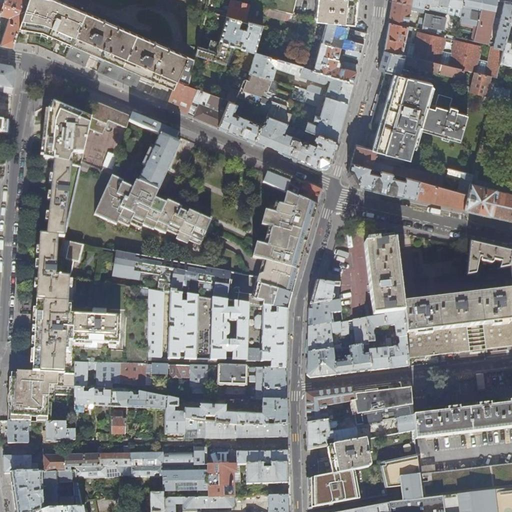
[(13,42),(18,28),(27,0),(0,0),(0,14),(9,17),(0,44),(0,45),(12,47),(13,42)]
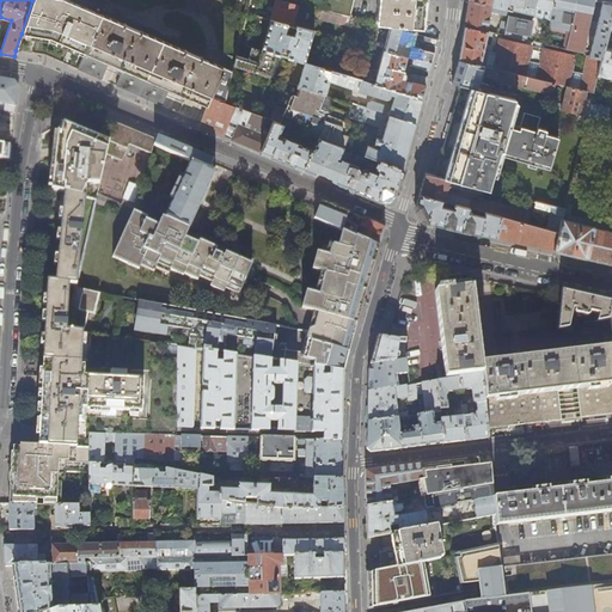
[(83,51),(98,13),(68,0),(32,0),(22,34),(53,38),(72,47),(83,51)]
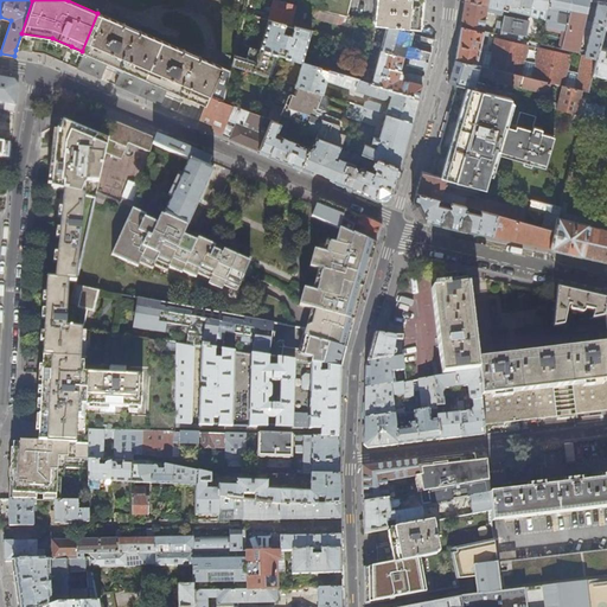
[(269,20),(291,25),(296,5),(278,0),(274,0),(269,20)]
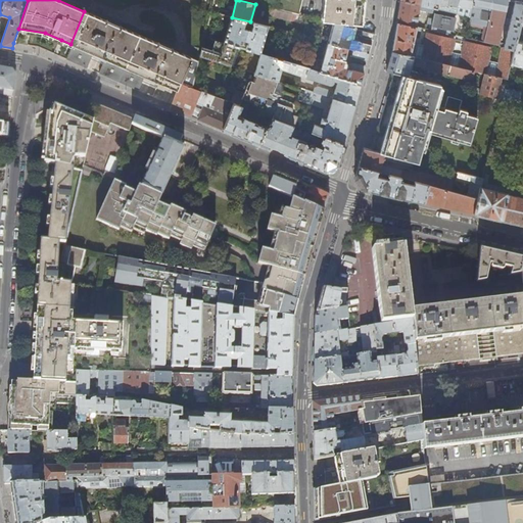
[(239,0),(255,4),(275,9),(291,13),(297,14),(300,0),(239,0)]
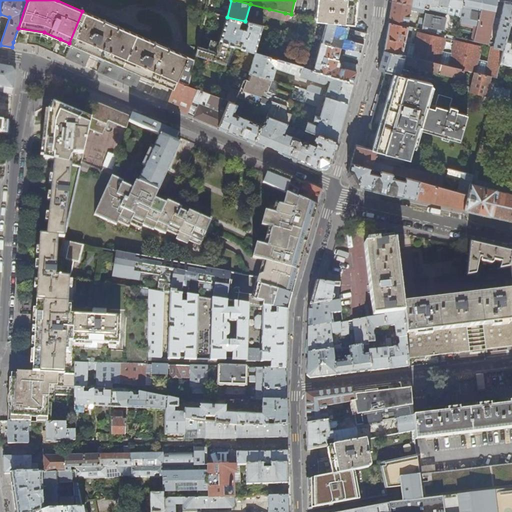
[(316,0),(314,20),(325,23),(345,28),(345,23),(353,24),(355,0),(316,0)]
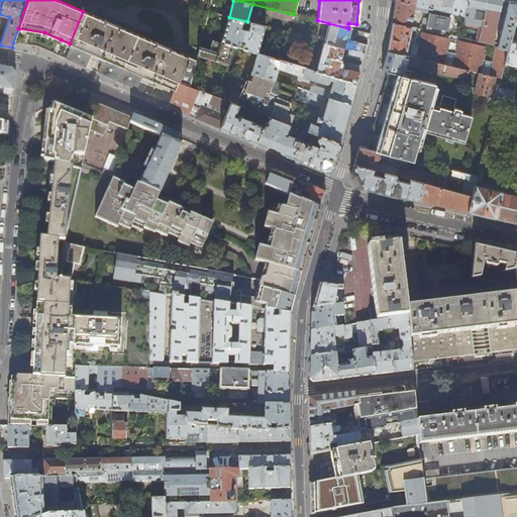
[(395,0),(395,1),(434,10),(434,5),(435,0),(395,0)]
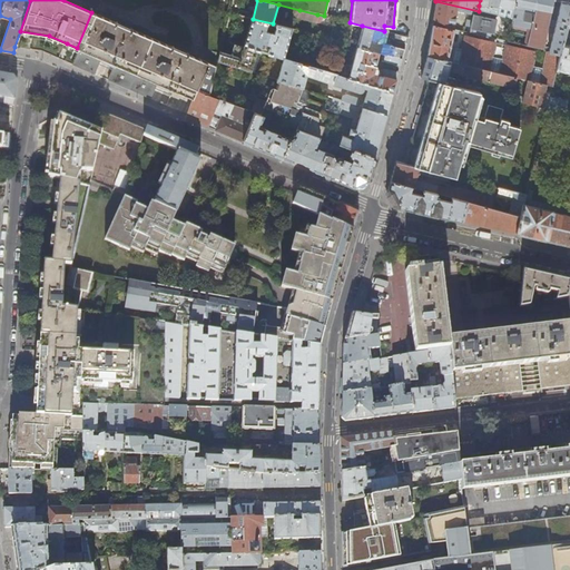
[(499,8),(500,0),(480,0),(479,6),(484,7),(499,10),(499,8)]
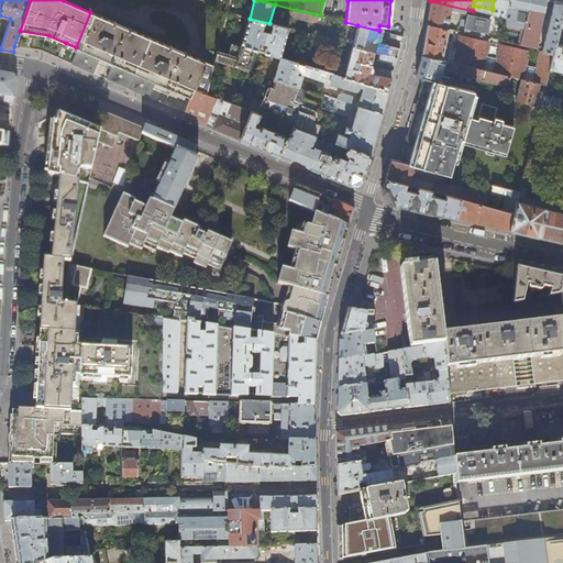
[(507,11),(508,0),(494,0),(493,8),(507,11)]
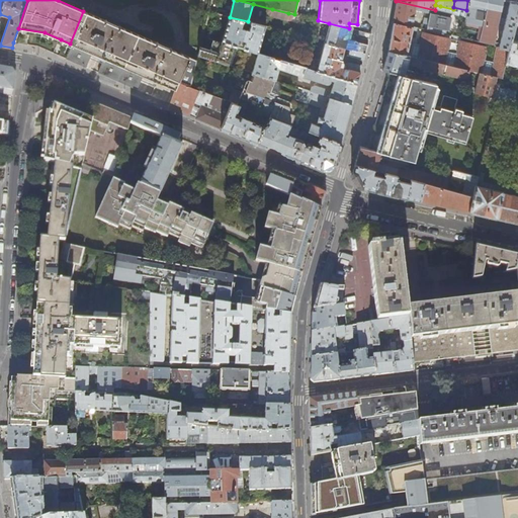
[(495,42),(504,0),(501,0),(467,0),(466,10),(465,16),(463,23),(479,26),(476,41),(493,46),(494,46),(495,42)]
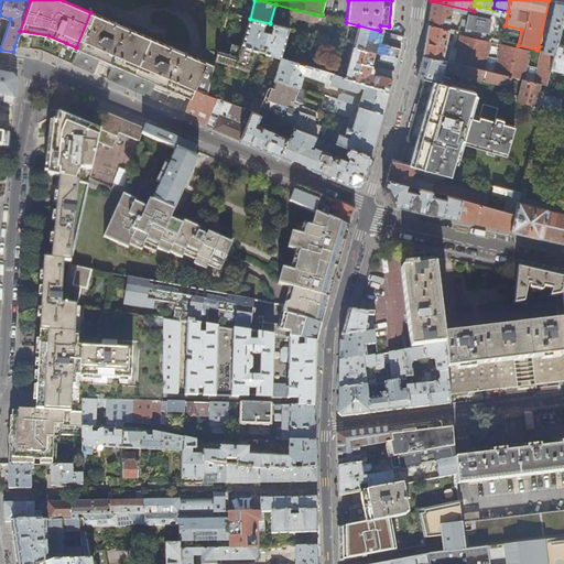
[(427,21),(427,24),(448,30),(452,12),(467,15),(466,21),(464,20),(463,26),(465,26),(464,33),(485,38),(490,14),(474,11),(431,1),(427,21)]
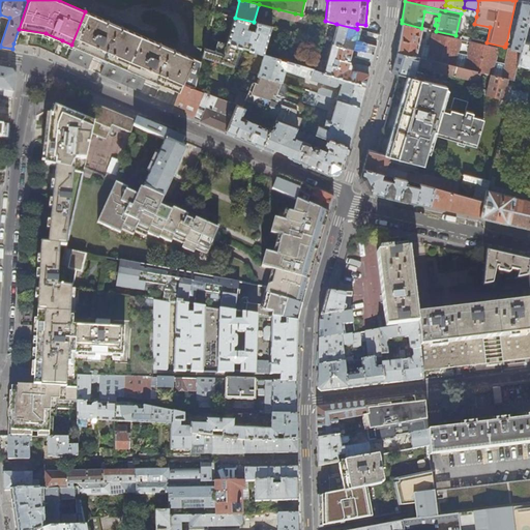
[(521,50),(529,10),(529,3),(521,1),(522,2),(510,45),(506,43),(505,47),(521,50)]
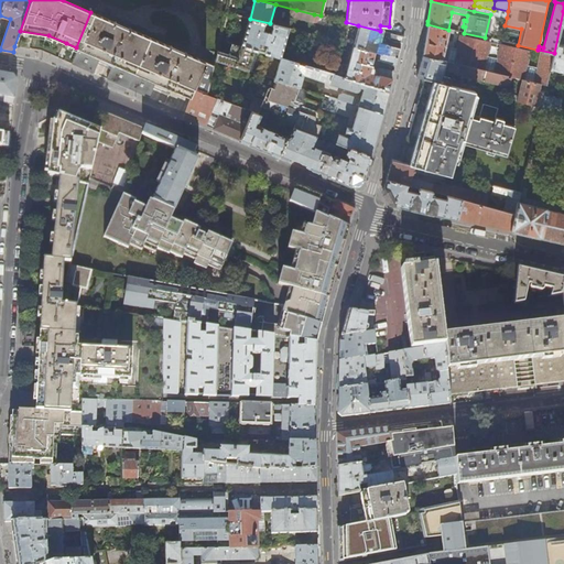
[(312,22),(314,14),(296,10),(295,18),(312,22)]
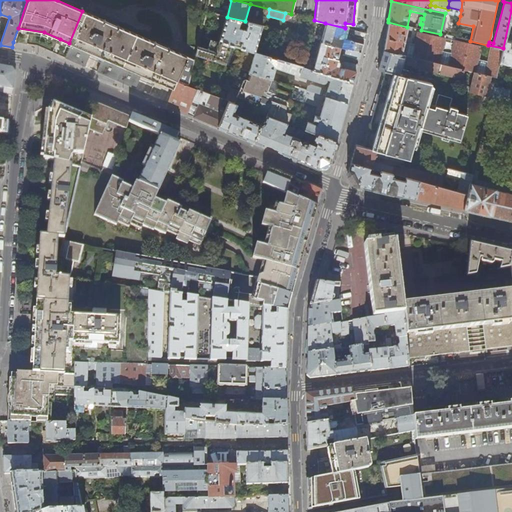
[(511,10),(503,48),(499,64),(511,67),(511,41),(506,40),(509,26),(511,26),(511,10)]
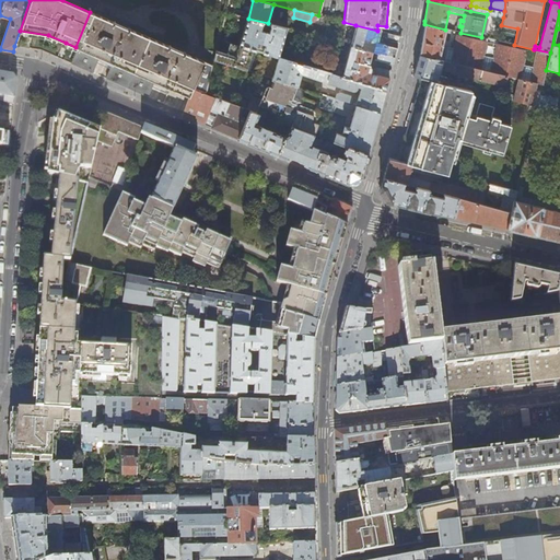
[(90,12),(76,47),(78,48),(71,63),(92,72),(100,59),(103,61),(113,66),(106,79),(123,85),(148,96),(154,83),(158,85),(168,90),(168,88),(186,95),(190,97),(194,89),(207,94),(213,65),(90,12)]
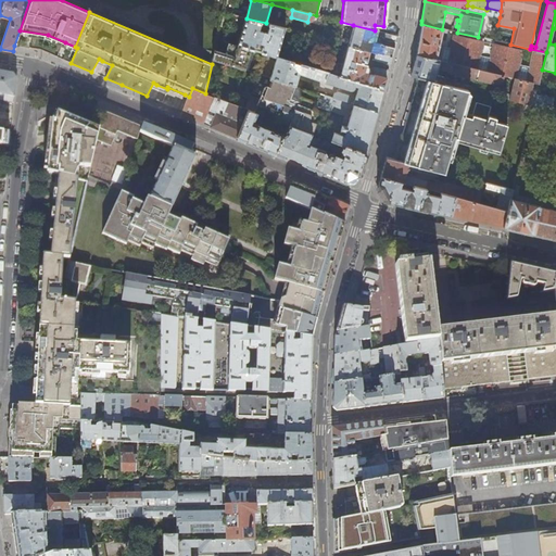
[(285,28),(266,23),(247,19),(238,46),(254,51),(277,58),(285,28)]
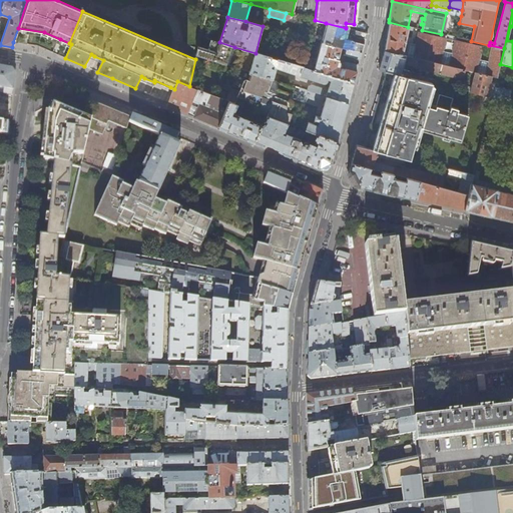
[(479,59),(481,47),(454,40),(451,52),(441,50),(444,38),(417,33),(414,45),(405,42),(407,30),(411,31),(411,27),(408,27),(389,22),(387,37),(384,50),(464,70),(474,72),(491,77),(497,78),(500,64),(504,48),(489,45),(488,45),(488,48),(491,49),(488,61),(479,59)]
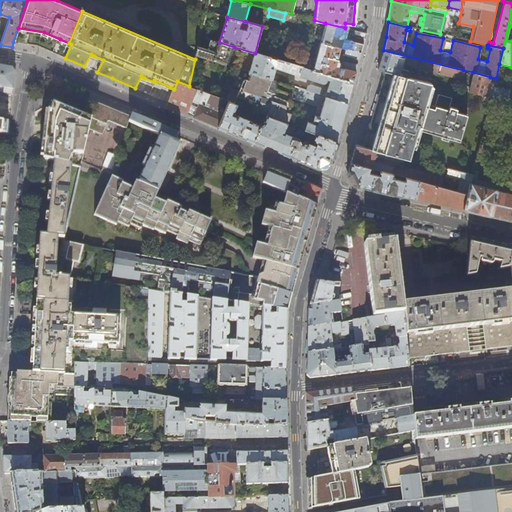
[(346,28),(345,28),(325,23),(321,41),(361,51),(363,44),(353,42),(352,43),(342,40),(346,28)]
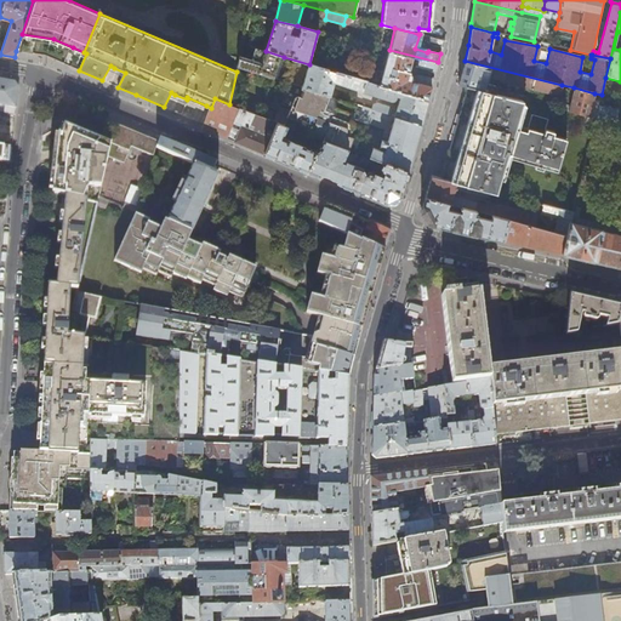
[(440,47),(442,49),(444,40),(431,36),(428,36),(426,44),(440,47)]
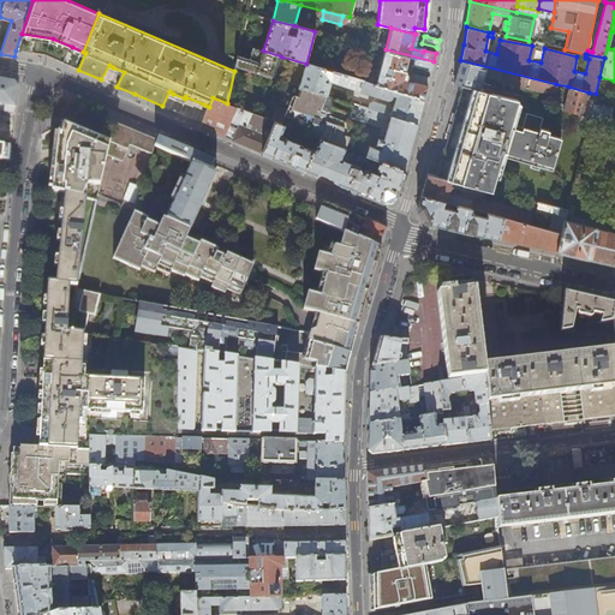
[(274,79),(281,57),(263,51),(254,48),(250,59),(238,55),(236,67),(274,79)]
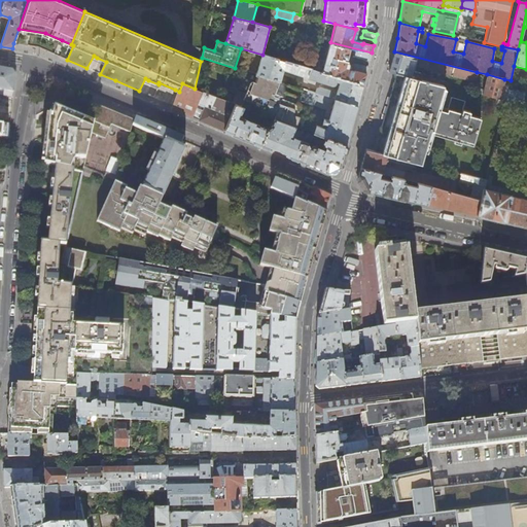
[(370,61),(372,53),(330,42),(322,73),(362,85),(367,67),(357,64),(352,66),(346,64),(350,50),(356,53),(355,57),(370,61)]
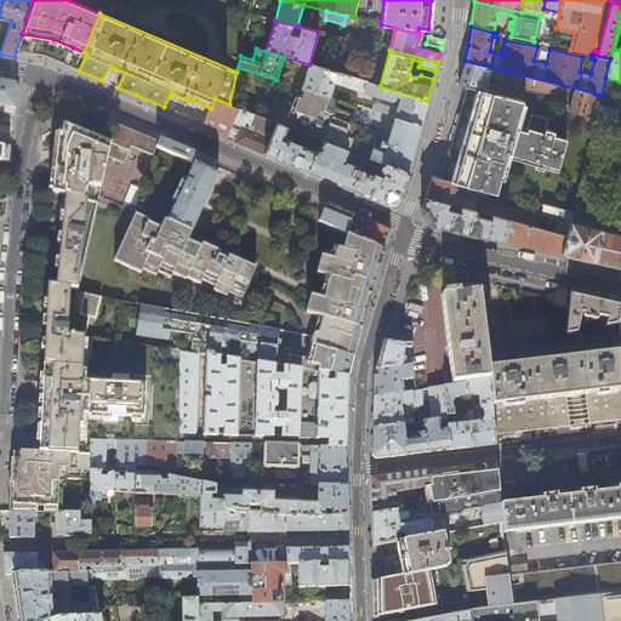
[(562,85),(465,61),(459,81),(459,84),(467,86),(483,90),(488,79),(490,79),(490,77),(496,80),(559,96),(562,85)]
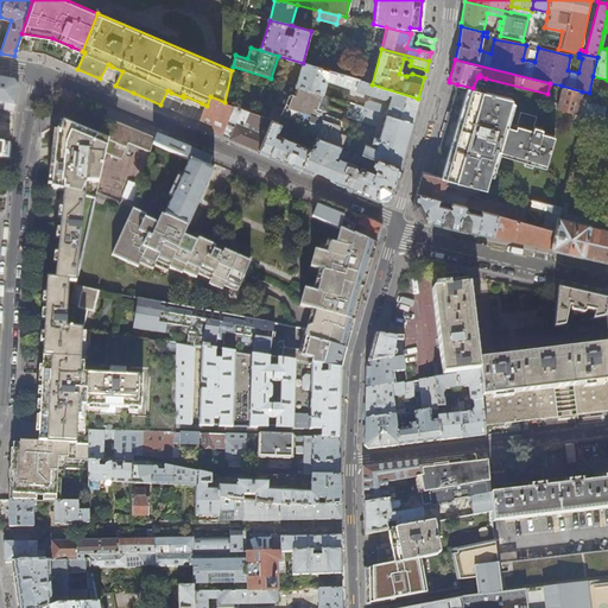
[(415,111),(418,99),(372,84),(359,80),(359,78),(303,63),(296,86),(323,95),(327,81),(382,99),(385,99),(386,97),(387,97),(387,96),(387,94),(391,95),(387,111),(384,109),(384,108),(381,105),(369,101),(366,102),(363,108),(386,114),(412,122),(415,111)]
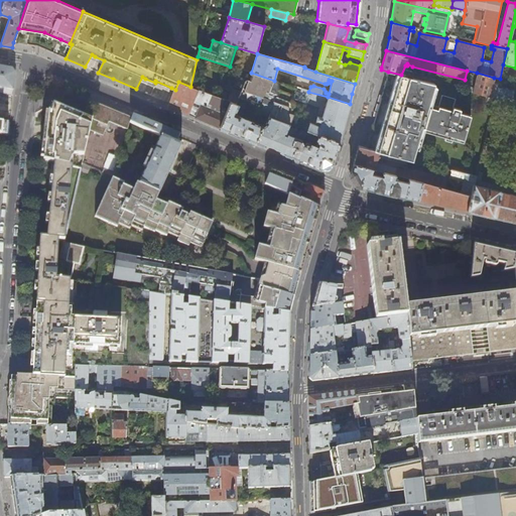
[(324,110),(328,97),(308,92),(274,81),(251,73),(230,67),(198,56),(197,59),(190,87),(223,100),(227,101),(231,102),(239,105),(247,109),(257,112),(259,113),(267,91),(271,93),(288,99),(291,89),(294,90),(291,100),(324,110)]
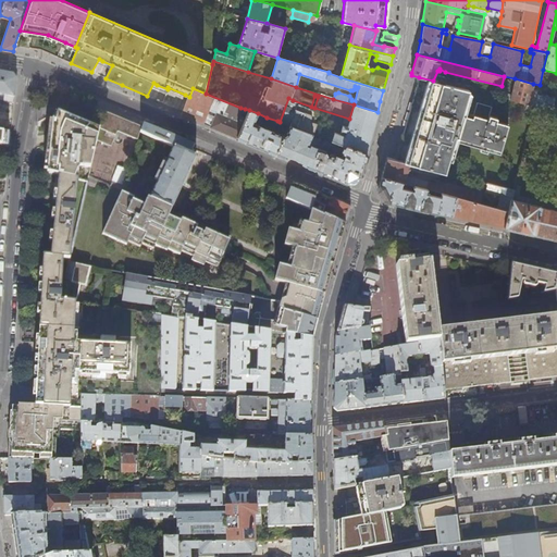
[(0,95),(14,97),(16,77),(15,76),(13,73),(0,71),(0,95)]
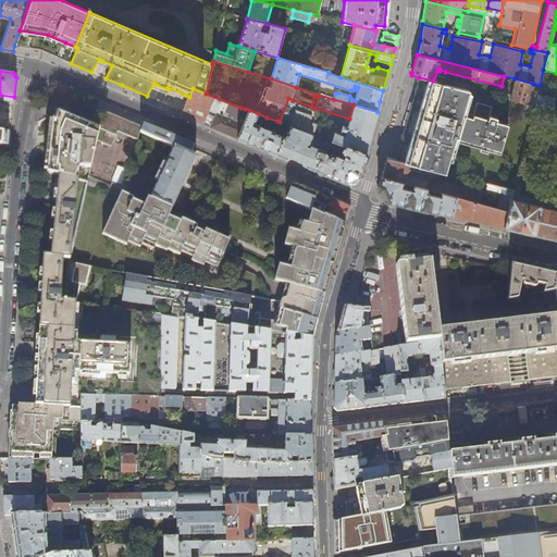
[(499,155),(508,125),(495,122),(496,119),(483,115),(483,119),(472,116),(471,119),(460,115),(468,90),(434,82),(434,81),(433,81),(419,77),(418,82),(413,98),(395,160),(409,164),(441,172),(444,173),(454,138),(465,141),(463,145),(499,155)]
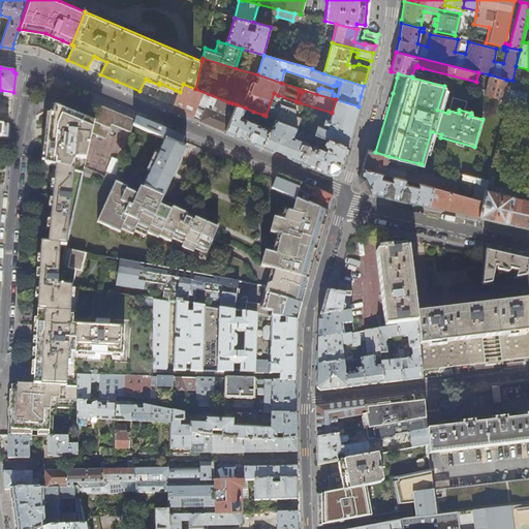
[(501,99),(506,80),(489,74),(484,95),(501,99)]
